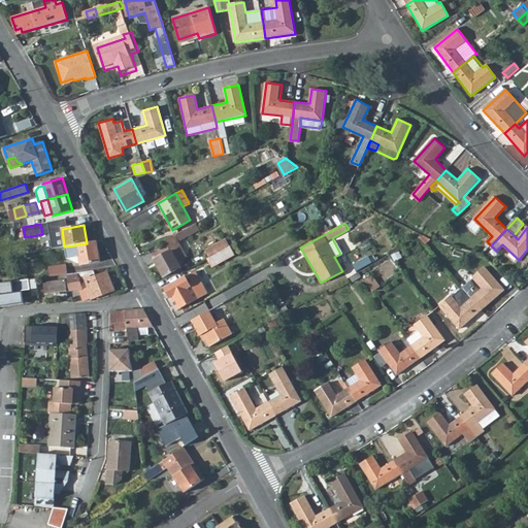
[(163,276),(180,267),(169,246),(176,242),(188,236),(184,230),(164,240),(167,245),(151,254),(163,276)]
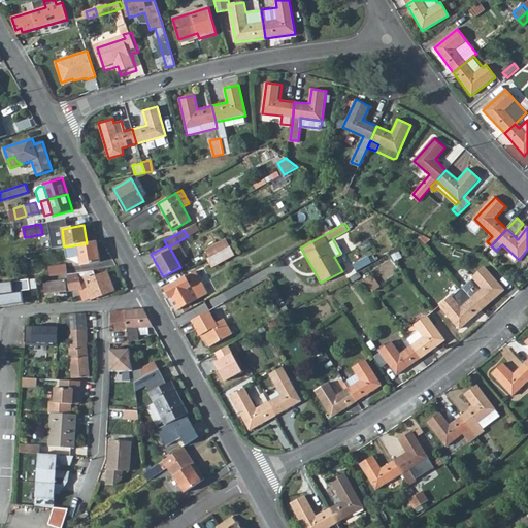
[(97,241),(87,243),(66,246),(68,259),(70,259),(79,258),(80,263),(80,265),(101,262),(97,241)]
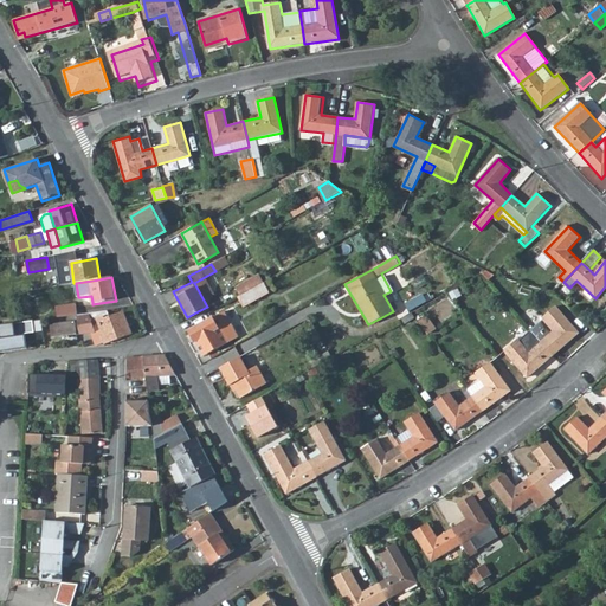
[(256,277),(238,287),(242,294),(259,284),(256,277)]
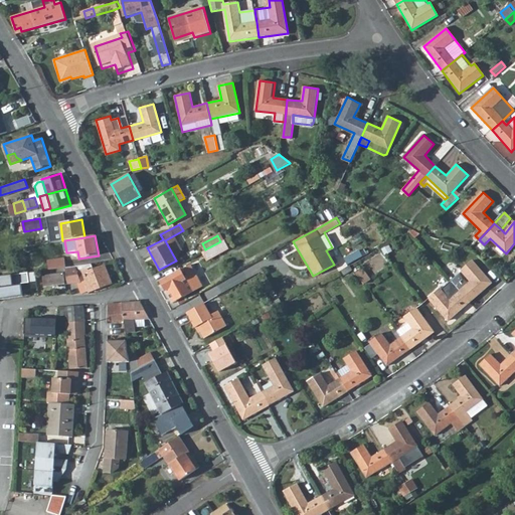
[(176,261),(179,250),(172,236),(165,240),(176,261)]
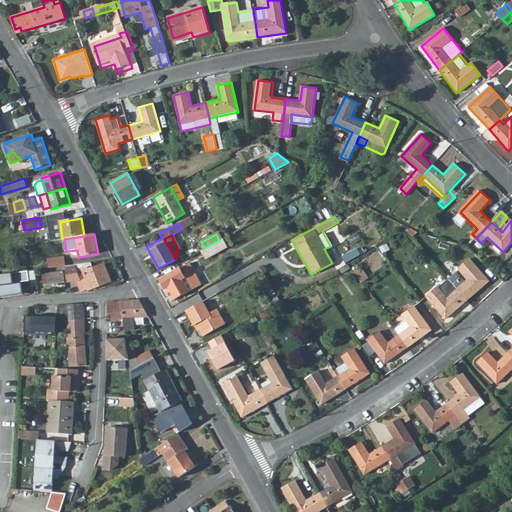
[(208,257),(225,248),(220,239),(219,240),(204,248),(208,257)]
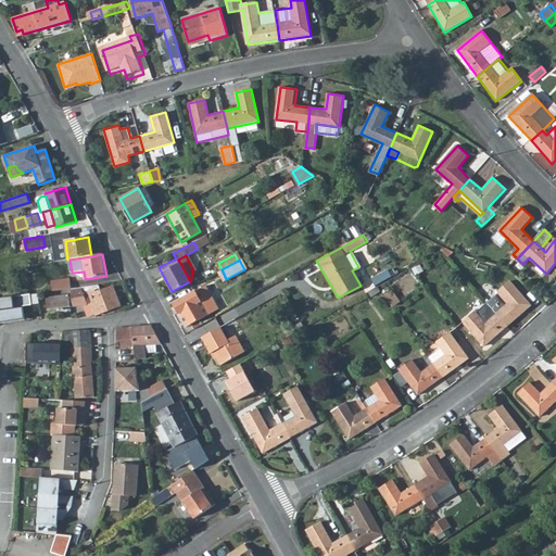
[(387,282),(381,273),(368,281),(373,290),(379,287),(387,282)]
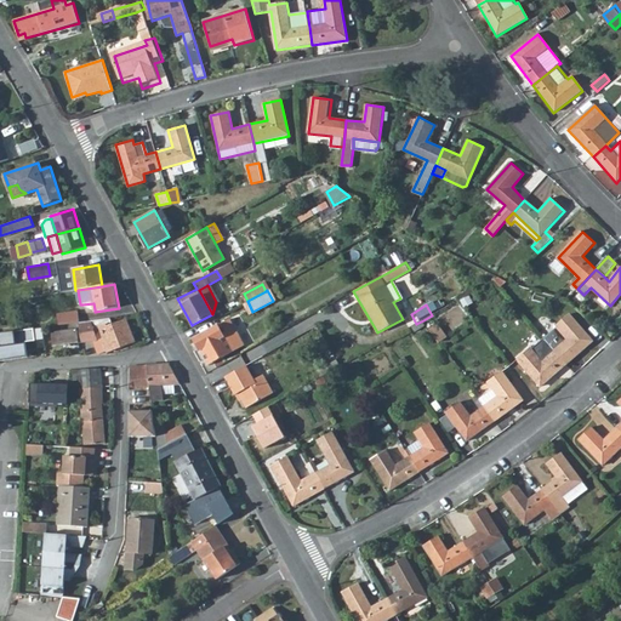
[(80,323),(79,311),(57,314),(60,325),(80,323)]
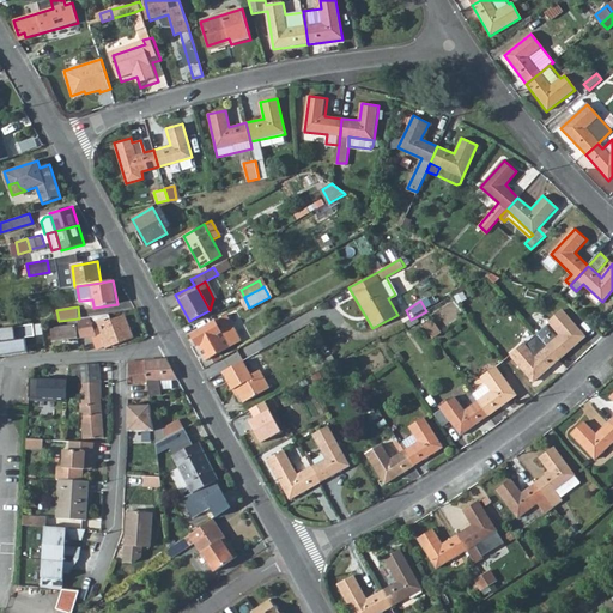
[(584,338),(562,311),(551,321),(562,335),(548,346),(559,359),(584,338)]
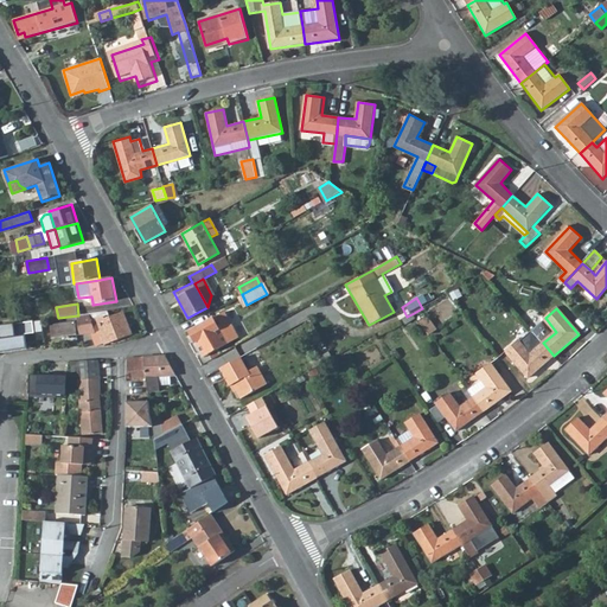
[(110,318),(108,312),(78,315),(78,321),(51,325),(52,338),(93,334),(97,346),(106,343),(106,344),(134,334),(125,312),(110,318)]
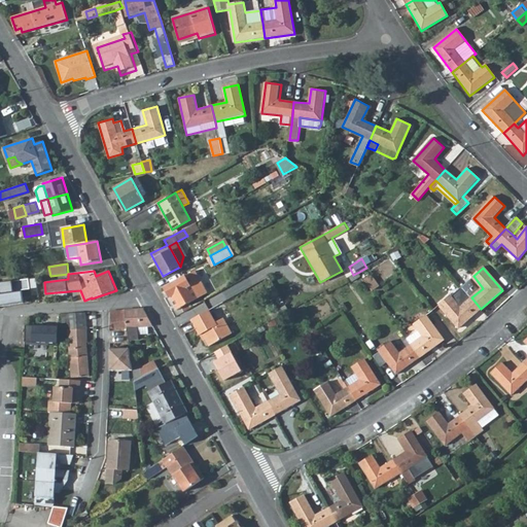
[(175,310),(205,294),(192,272),(163,287),(175,310)]
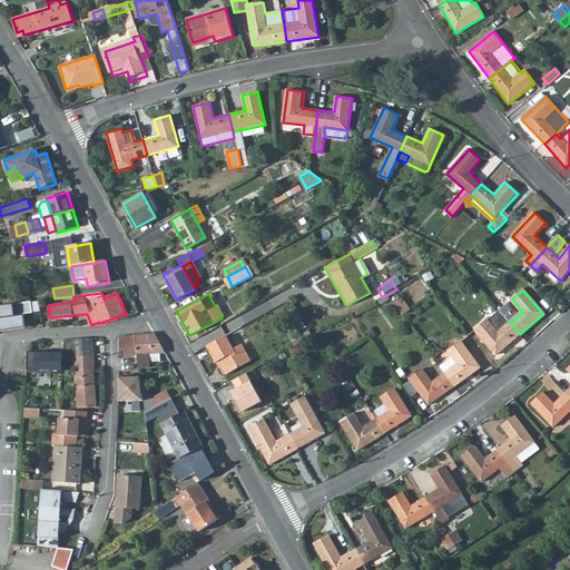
[(411,307),(404,298),(396,304),(403,313),(411,307)]
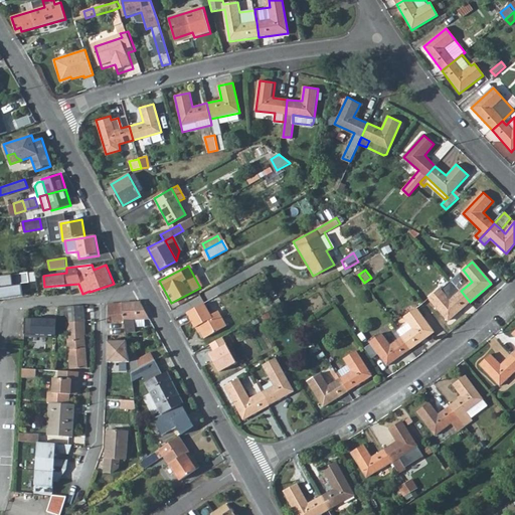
[(461,291),(472,282),(463,270),(451,280),(461,291)]
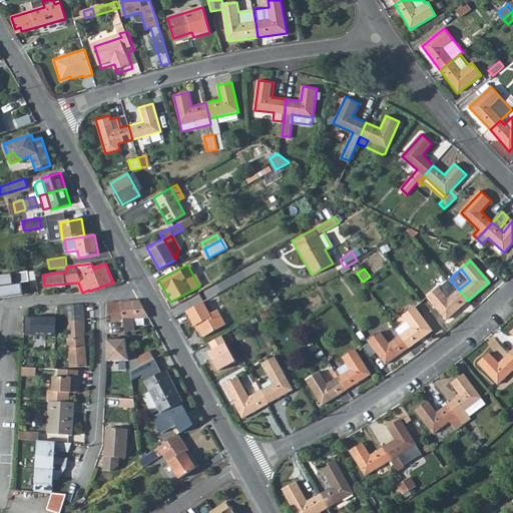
[(23,296),(21,284),(37,281),(35,271),(28,272),(0,275),(0,299),(19,296),(23,296)]
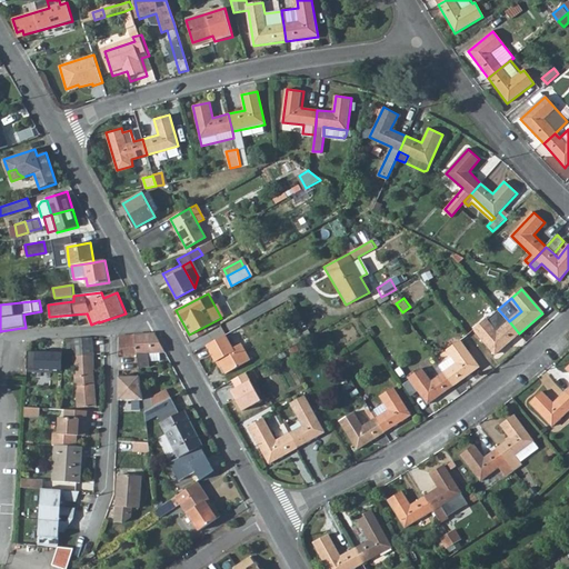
[(486,320),(497,332),(509,321),(498,309),(486,320)]
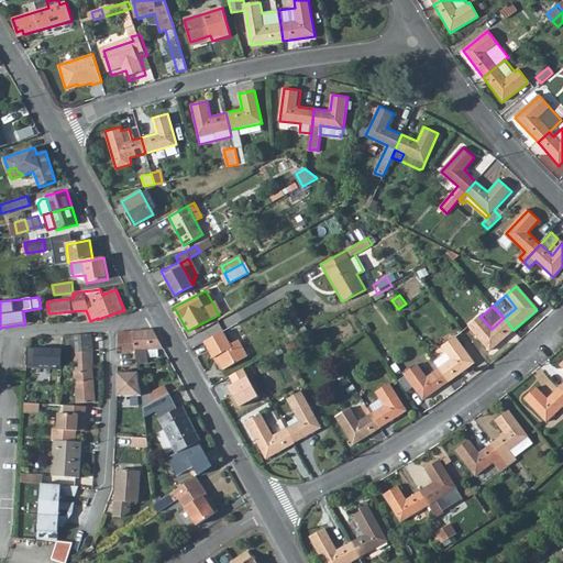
[(468,327),(490,351),(514,330),(504,318),(492,329),(481,317),(468,327)]
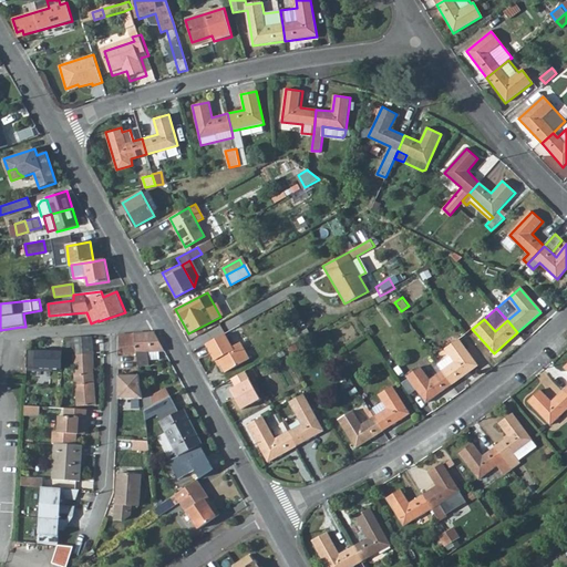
[(306,328),(286,339),(289,346),(309,334),(306,328)]
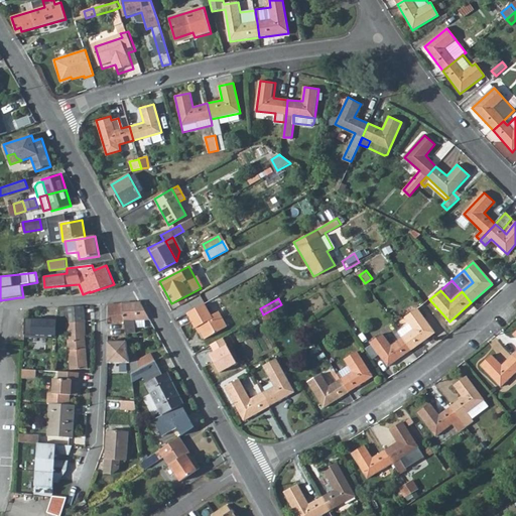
[(140,301),(122,303),(124,320),(126,334),(136,333),(134,320),(150,318),(140,301)]
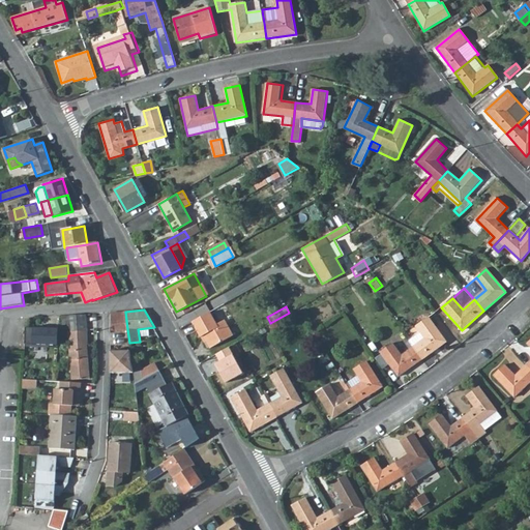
[(127,329),(125,312),(111,313),(112,330),(127,329)]
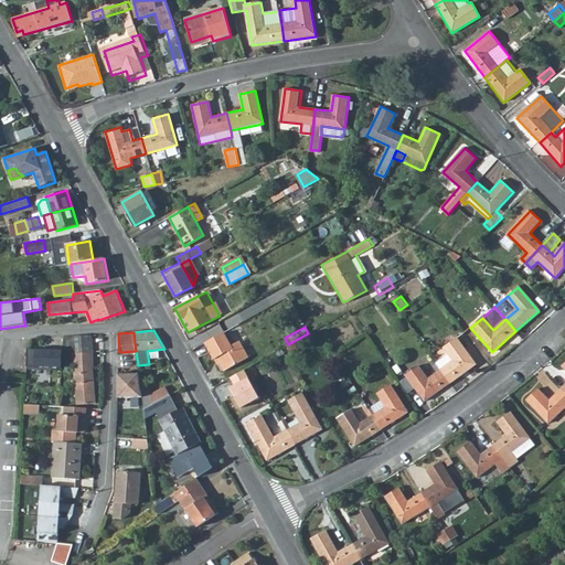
[(240,340),(231,344),(224,332),(204,342),(214,359),(217,356),(224,370),(248,356),(240,340)]
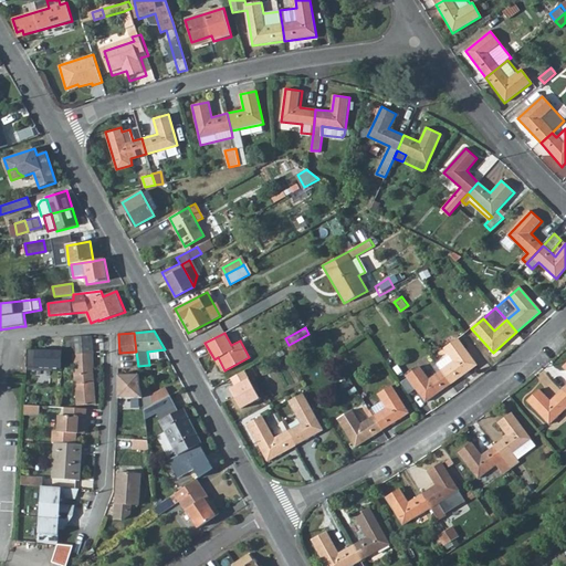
[(92,343),(96,342),(96,335),(88,335),(66,337),(67,347),(73,347),(77,406),(96,405),(93,367),(94,366),(92,343)]
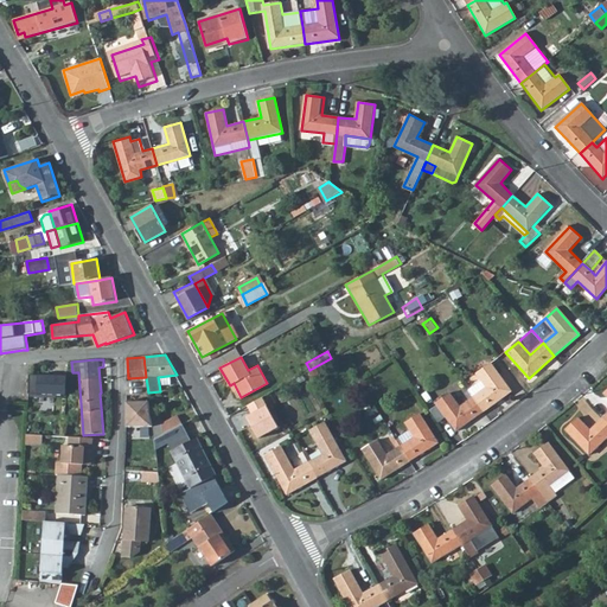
[(479,374),(484,378),(468,389),(475,398),(485,413),(511,394),(491,365),(479,374)]
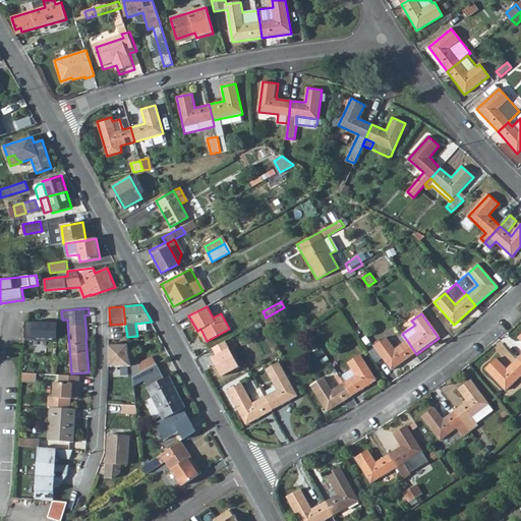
[(25,323),(25,339),(51,339),(51,324),(25,323)]
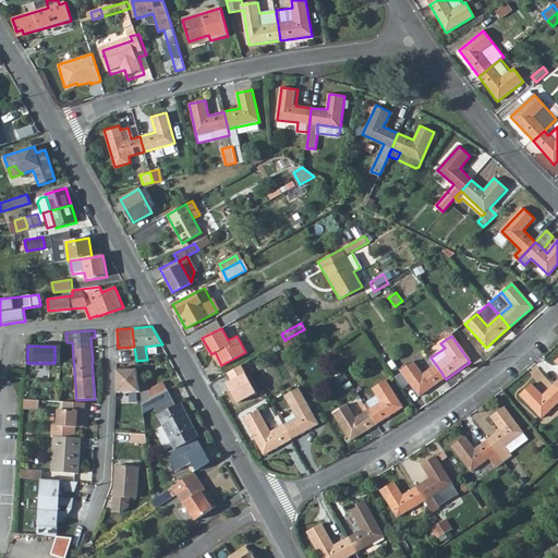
[(410,384),(420,398),(446,379),(437,366),(423,375),(414,363),(401,371),(402,373),(410,384)]
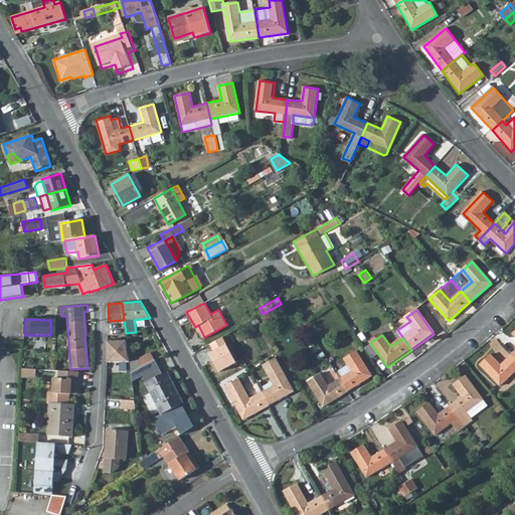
[(127,338),(110,341),(110,354),(109,356),(109,362),(129,359),(128,352),(127,338)]
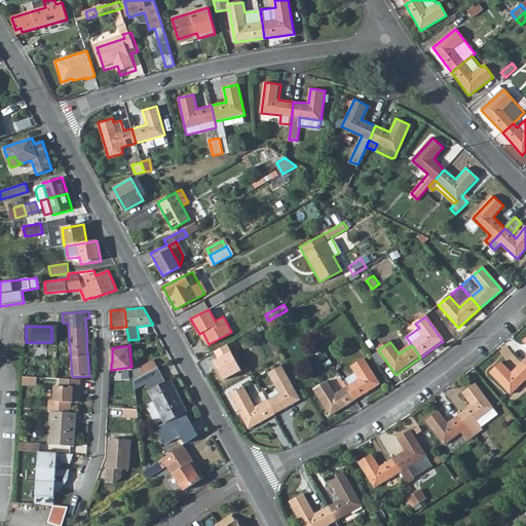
[(386,362),(379,351),(373,357),(380,367),(386,362)]
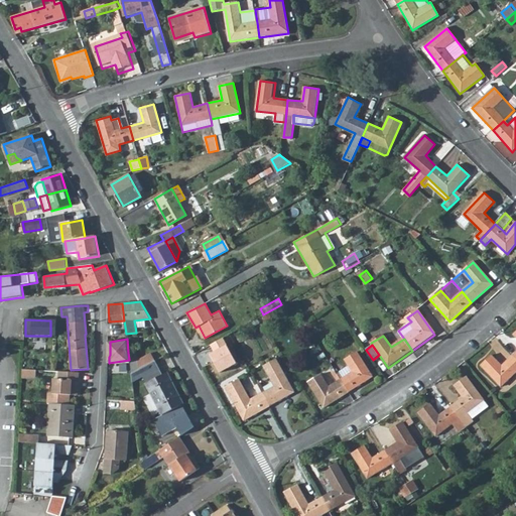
[(128,353),(129,360),(131,373),(155,361),(150,353),(137,360),(136,352),(128,353)]
